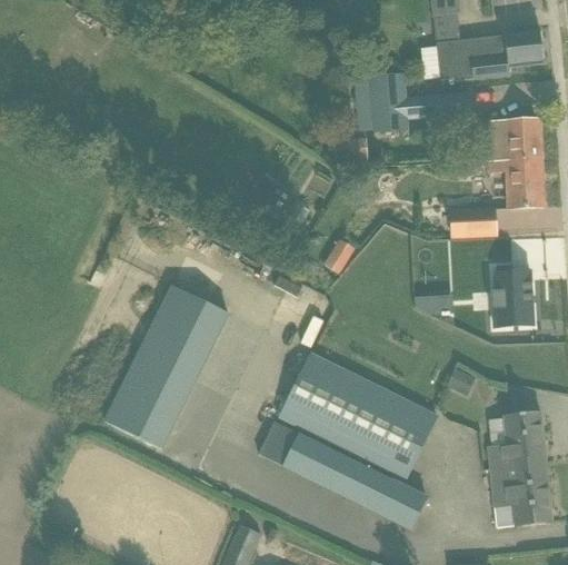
[(432,0),(434,13),(460,10),(459,0),(432,0)]
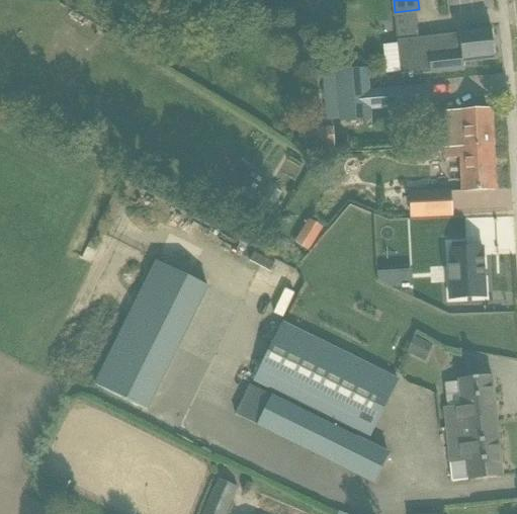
[(415,70),(415,71),(463,66),(462,59),(475,58),(495,56),(492,24),(459,28),(459,30),(419,34),(398,36),(402,71),(415,70)]
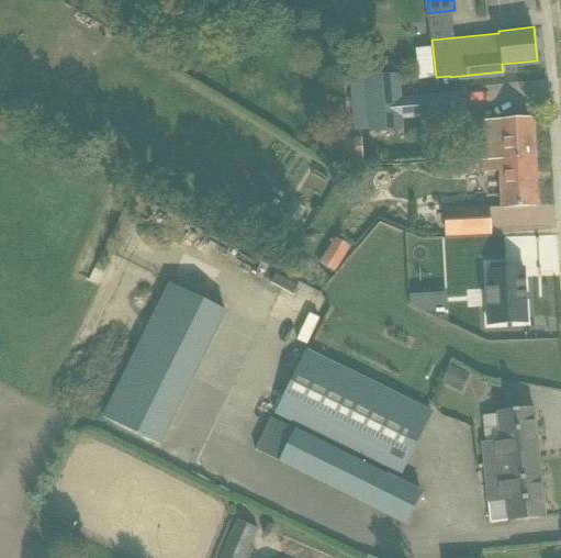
[(464,90),(403,96),(401,70),(365,74),(365,82),(351,84),(355,129),(369,126),(370,130),(405,126),(404,116),(466,111),(464,90)]
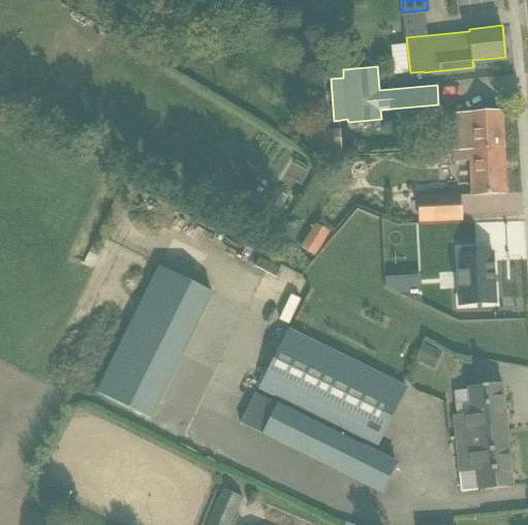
[(454,111),(455,130),(455,147),(504,145),(502,109),(454,111)]
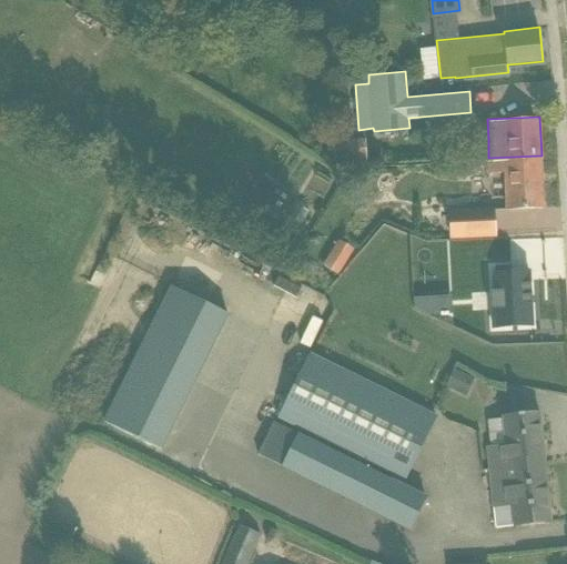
[(365,136),(331,139),(332,161),(367,159),(365,136)]
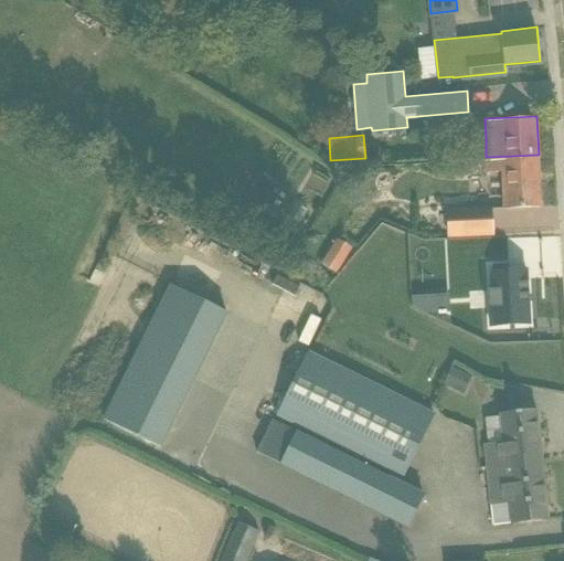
[(503,205),(519,204),(541,204),(539,155),(486,157),(487,172),(502,172),(503,205)]
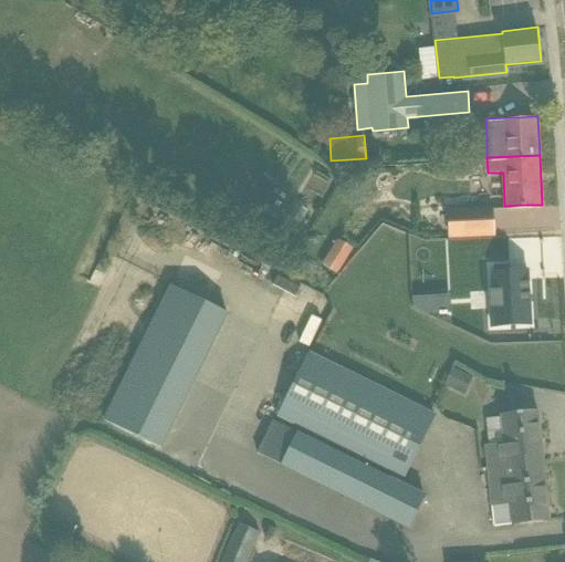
[(273,178),(255,207),(258,208),(273,217),(275,219),(292,190),(273,178)]
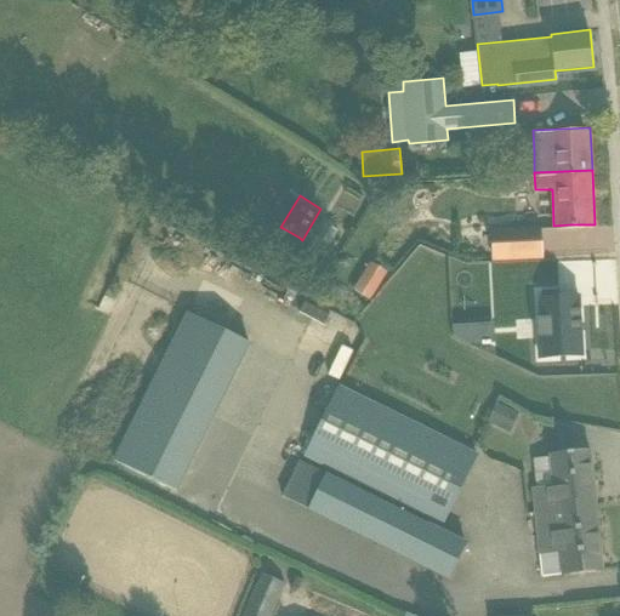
[(541,223),(496,226),(498,254),(544,251),(541,223)]
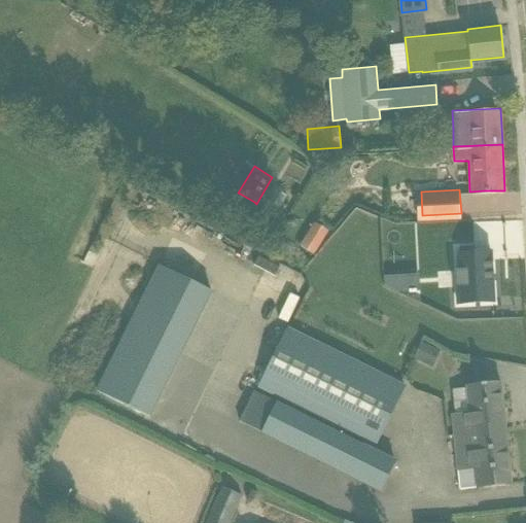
[(315,218),(300,242),(315,251),(329,228),(315,218)]
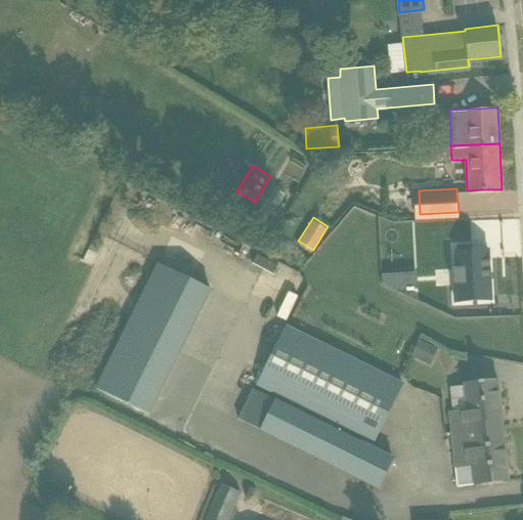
[(456,265),(451,266),(452,283),(454,283),(455,299),(491,297),(488,248),(472,249),(472,242),(458,243),(458,249),(455,250),(456,265)]
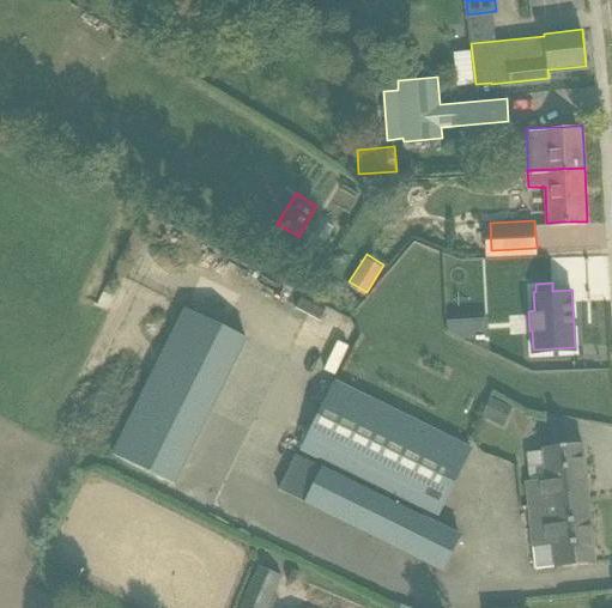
[(185,304),(111,451),(173,481),(246,334),(185,304)]
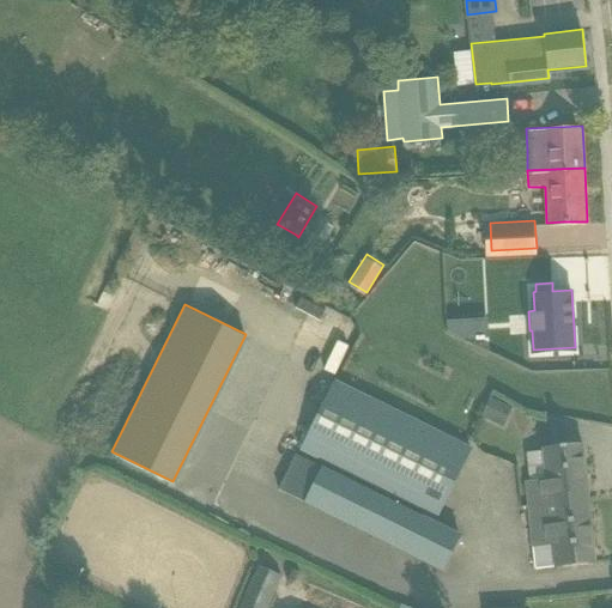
[(471,316),(447,317),(447,328),(465,336),(471,336),(471,316)]
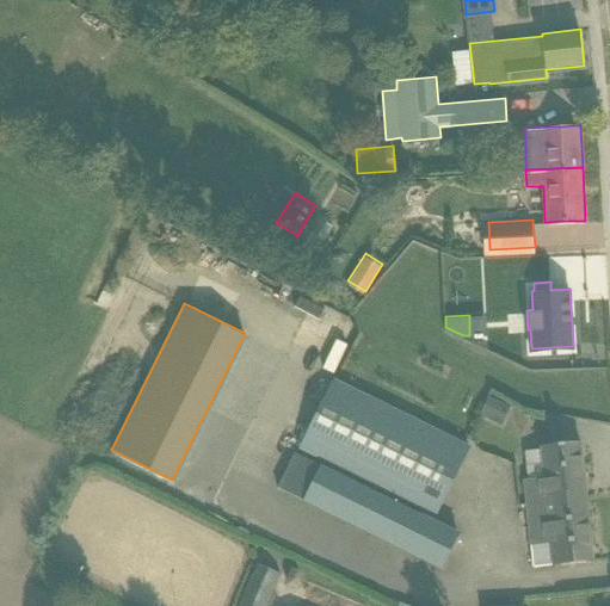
[(470,443),(333,375),(297,446),(436,514),(470,443)]
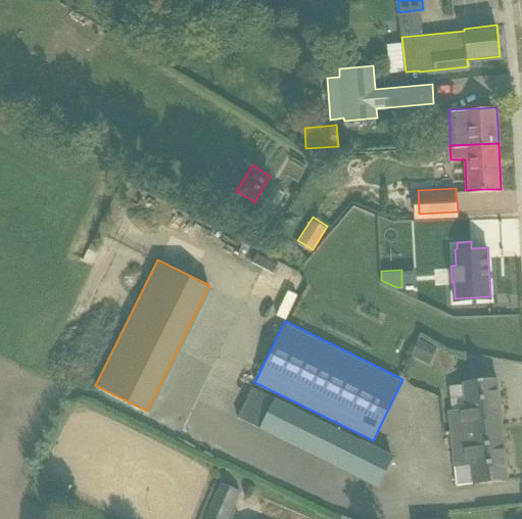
[(417,340),(411,356),(430,364),(436,348),(417,340)]
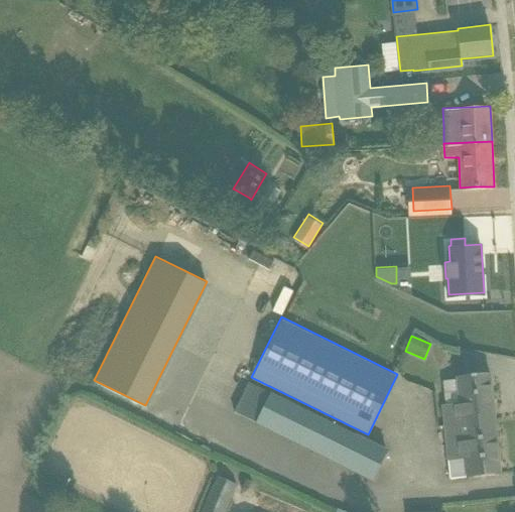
[(446,426),(496,421),(491,372),(458,375),(460,400),(443,402),(446,426)]
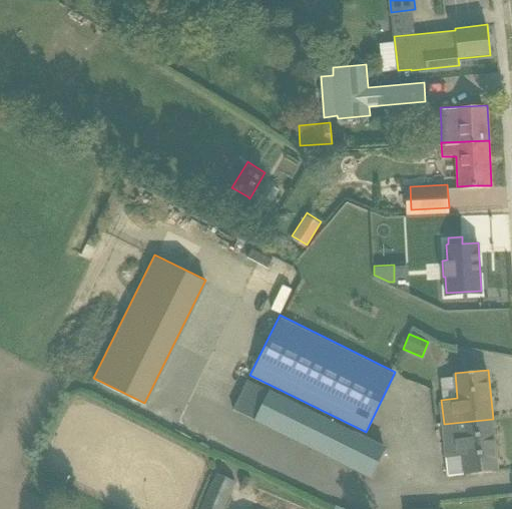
[(386,445),(247,379),(233,409),(371,476),(386,445)]
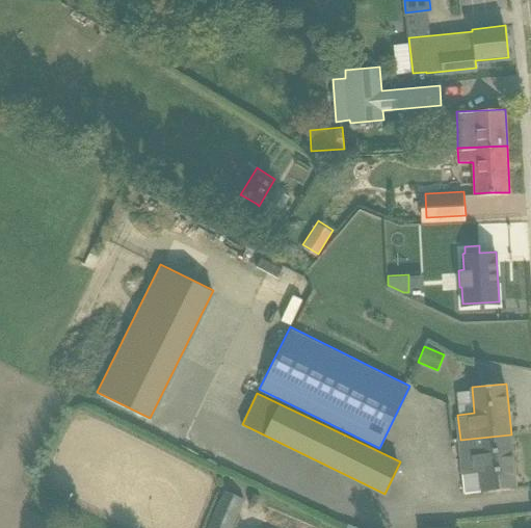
[(466,492),(496,489),(516,486),(511,434),(460,440),(466,492)]
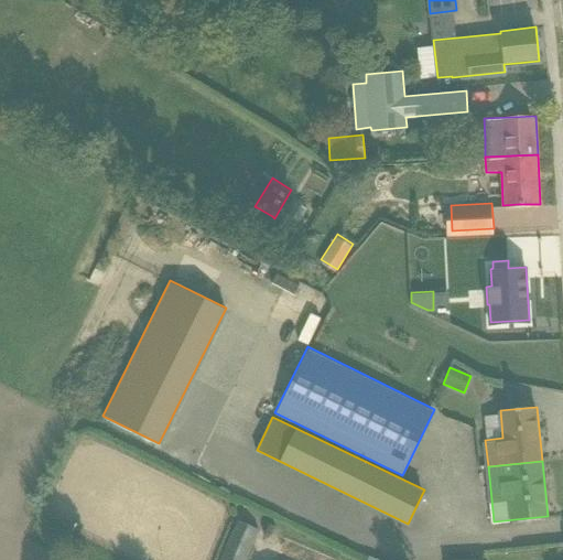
[(246,559),(259,528),(238,519),(220,559),(246,559)]
